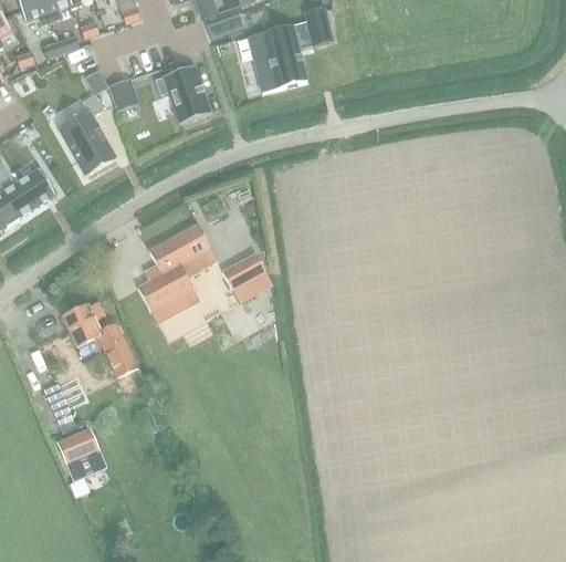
[(17,0),(24,20),(38,16),(41,24),(51,21),(43,0),(17,0)]
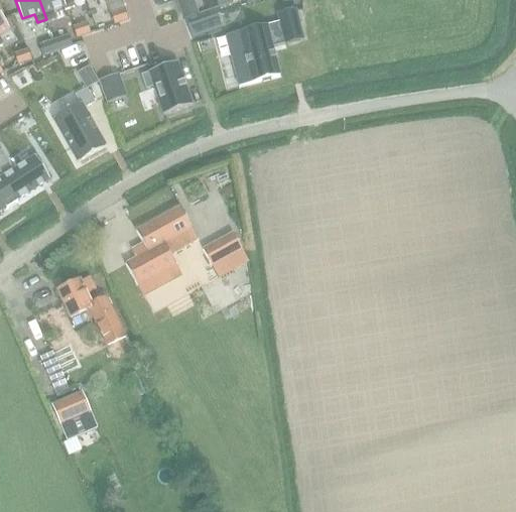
[(39,0),(46,19),(54,16),(52,8),(62,4),(60,0),(39,0)]
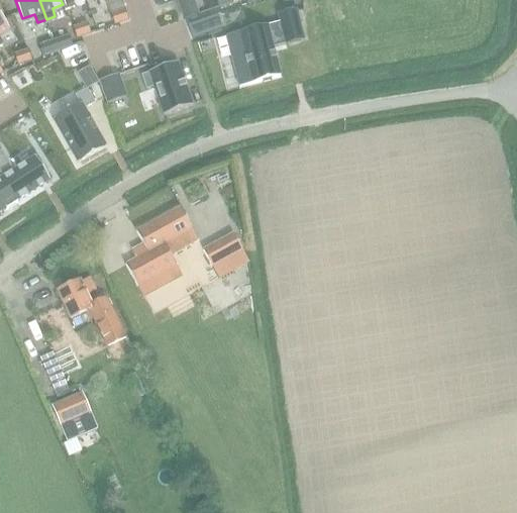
[(178,0),(184,16),(197,11),(193,0),(178,0)]
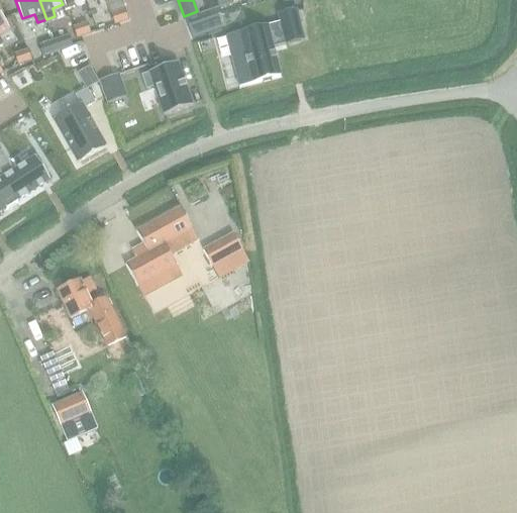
[(280,18),(267,22),(272,44),(303,36),(295,6),(278,10),(280,18)]
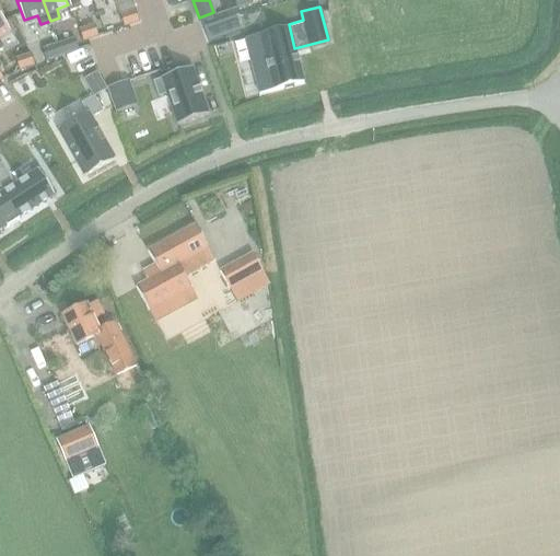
[(136,8),(119,13),(123,23),(139,18),(136,8)]
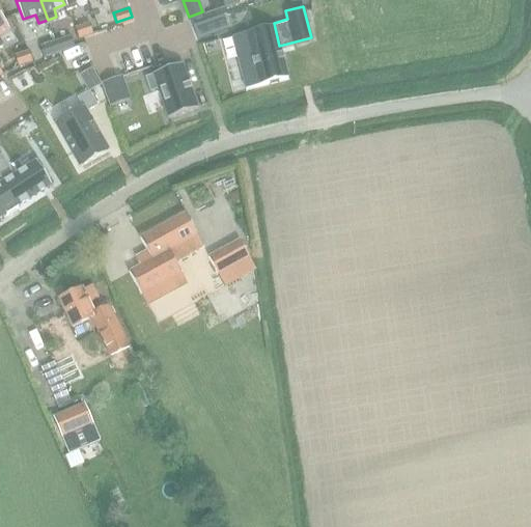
[(0,12),(0,43),(2,42),(0,37),(0,32),(9,27),(0,12)]
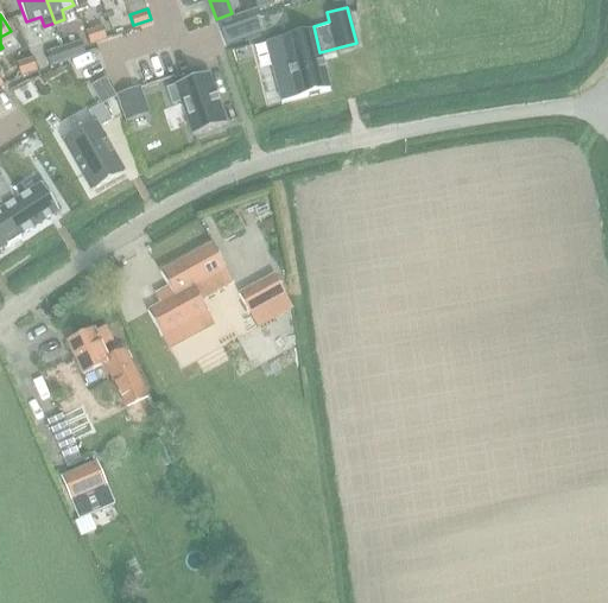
[(102,24),(84,30),(88,40),(106,35),(102,24)]
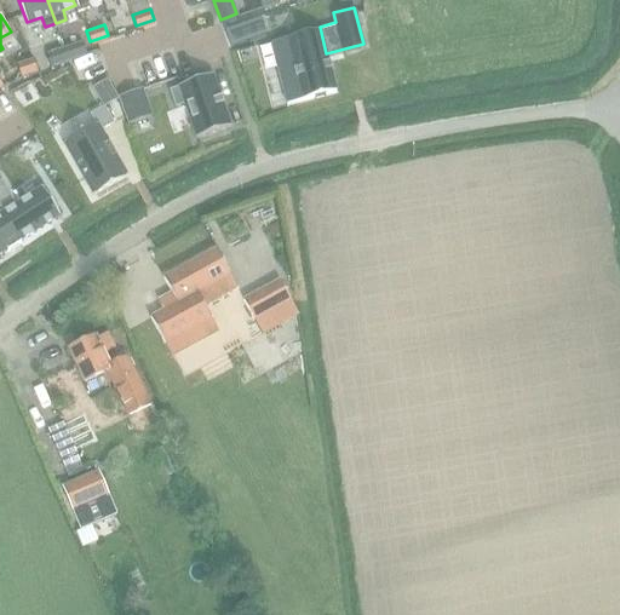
[(320,27),(270,39),(277,65),(294,61),(303,96),(336,88),(326,53),(320,27)]
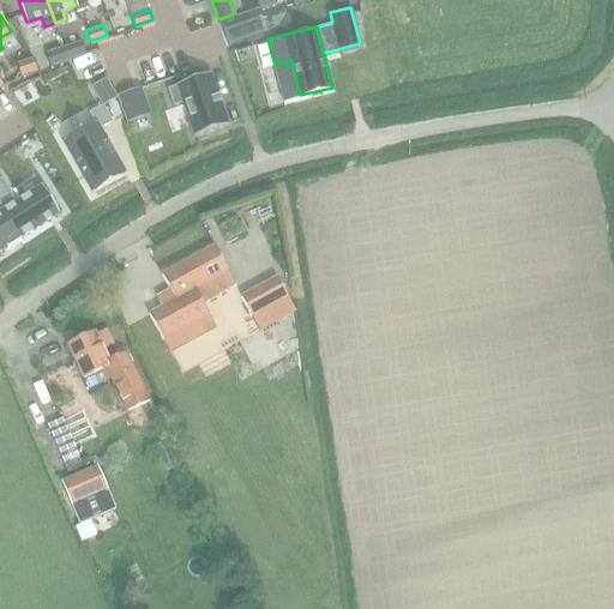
[(82,38),(64,46),(67,56),(85,50),(82,38)]
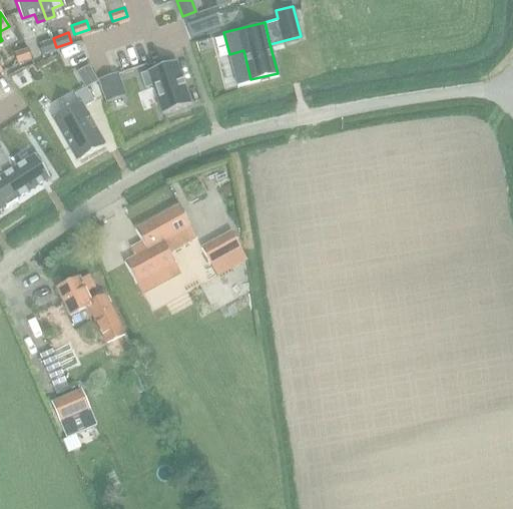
[(53,38),(38,43),(41,52),(56,47),(53,38)]
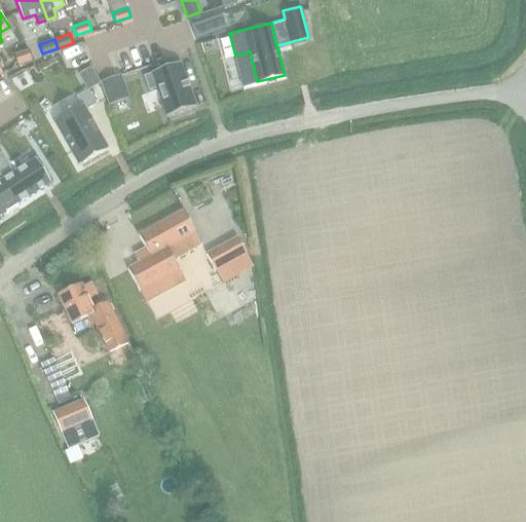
[(29,47),(13,52),(16,63),(32,58),(29,47)]
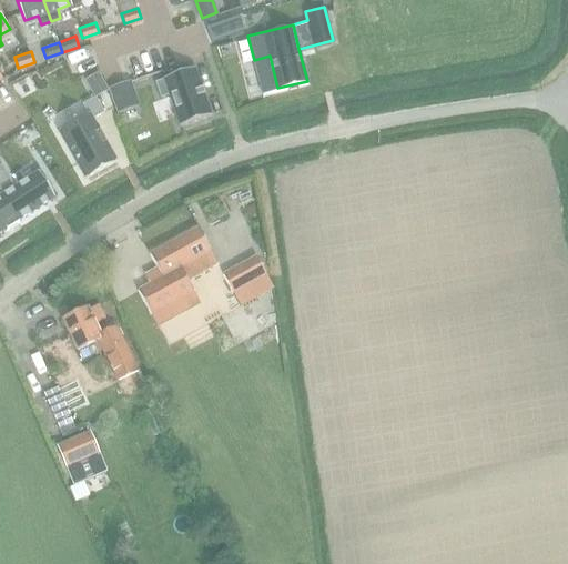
[(194,66),(154,79),(160,96),(168,92),(179,123),(211,112),(194,66)]
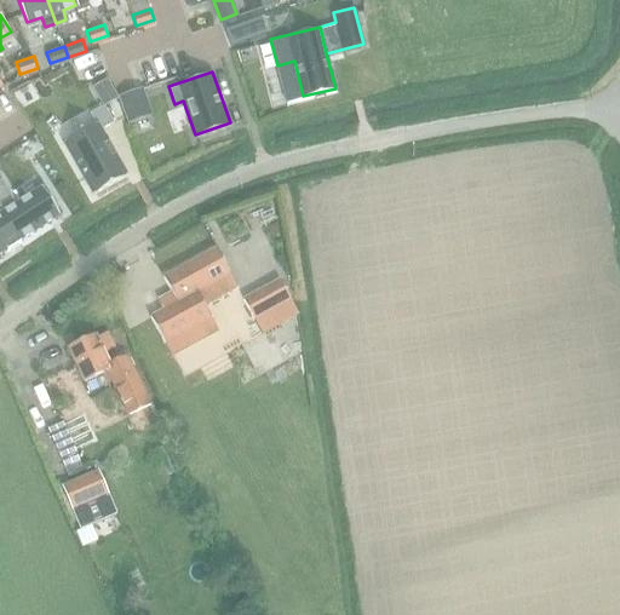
[(107,75),(93,84),(104,102),(118,95),(107,75)]
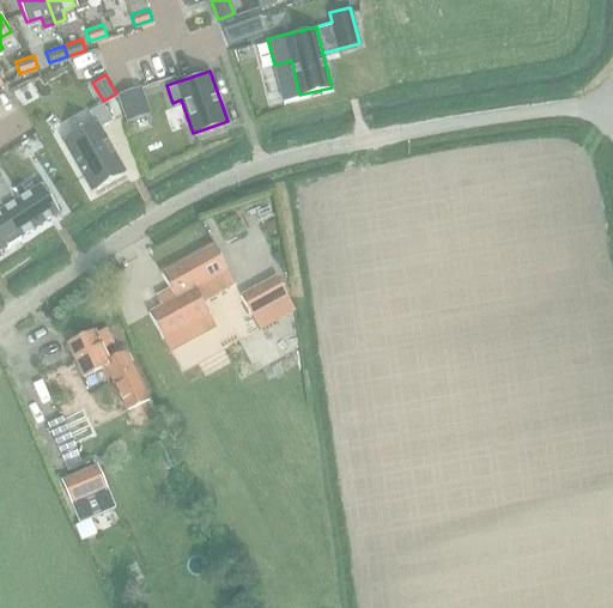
[(134,86),(117,92),(127,119),(143,113),(134,86)]
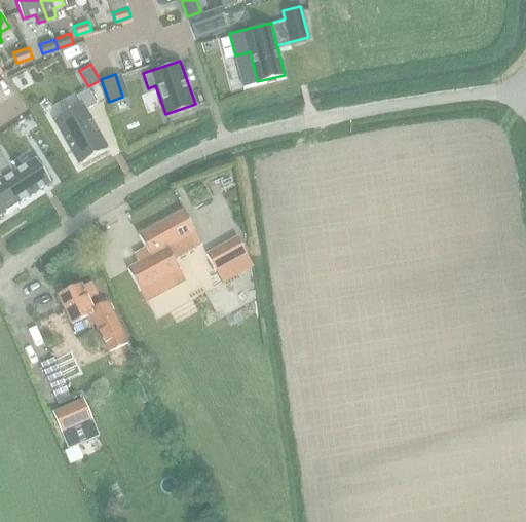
[(81,103),(53,118),(79,161),(108,145),(85,106),(96,100),(88,86),(76,94),(81,103)]
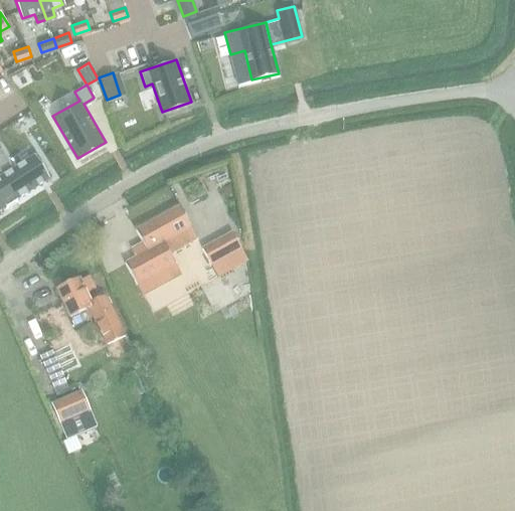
[(15,115),(31,139),(43,131),(27,107),(15,115)]
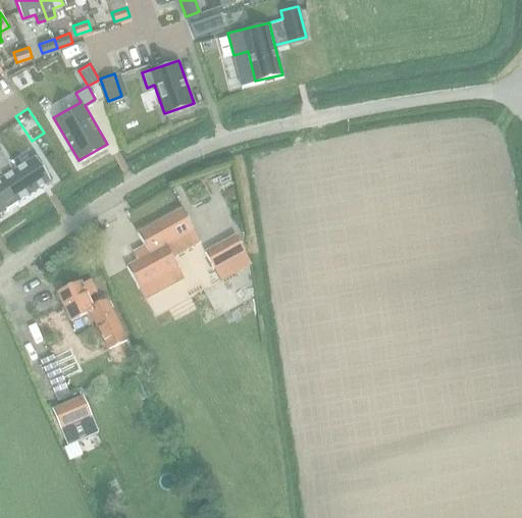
[(0,148),(0,176),(16,201),(50,179),(34,154),(12,168),(0,148)]
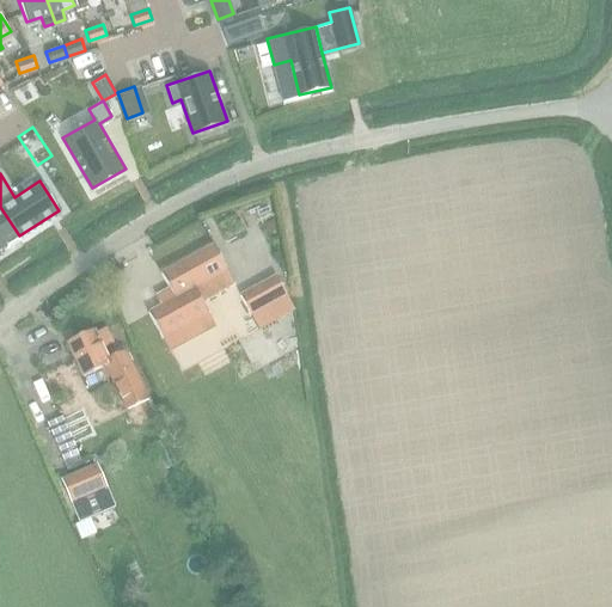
[(0,247),(19,235),(0,207),(0,247)]
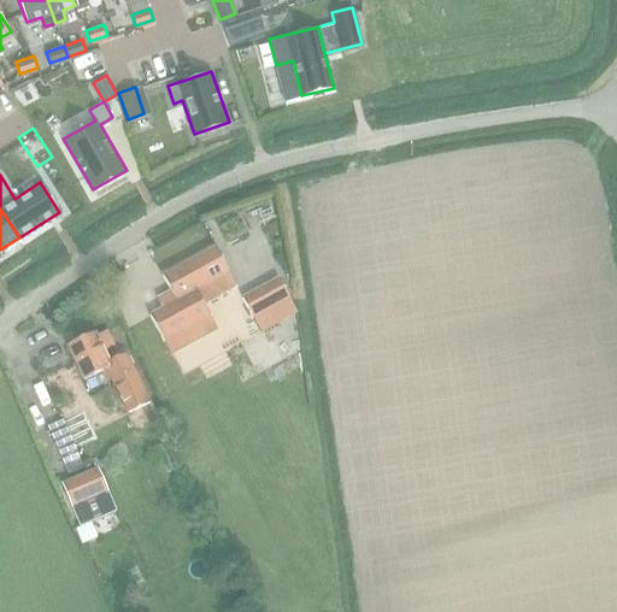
[(152,313),(166,339),(211,312),(204,300),(236,281),(215,243),(164,274),(172,288),(159,295),(165,305),(152,313)]
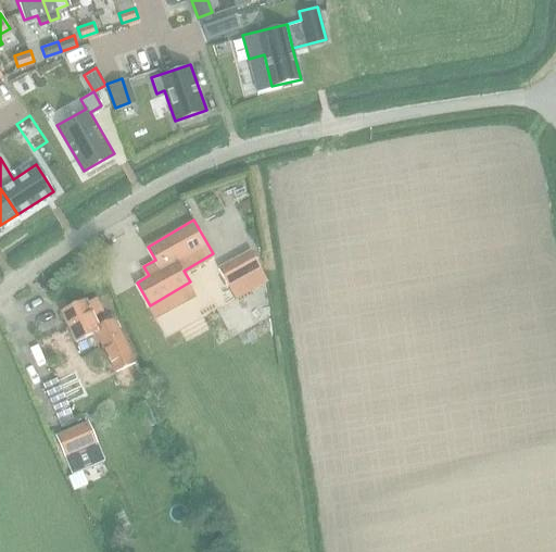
[(249,248),(217,265),(234,297),(266,278),(249,248)]
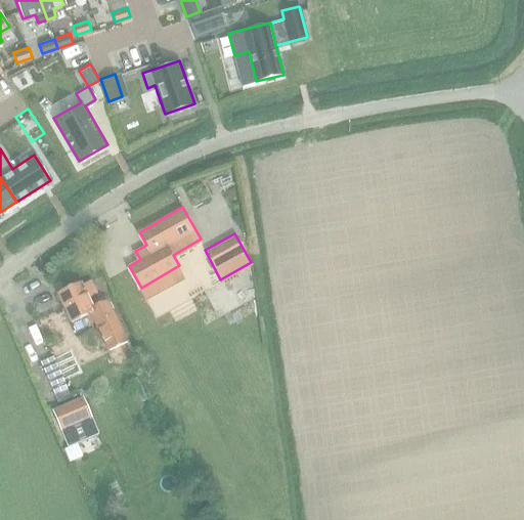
[(58,292),(72,320),(73,320),(78,330),(95,320),(110,348),(129,339),(108,298),(94,306),(81,280),(58,292)]
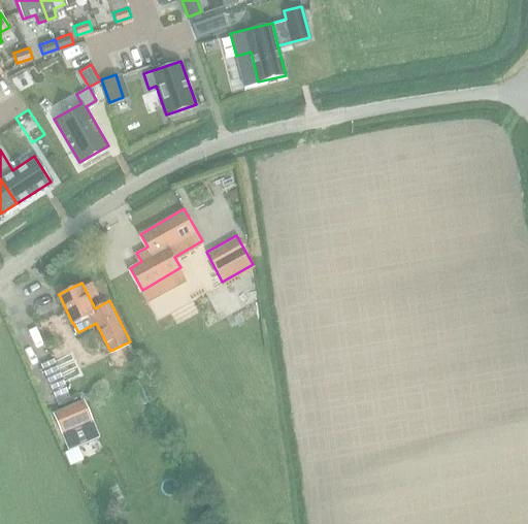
[(53,356),(39,362),(58,404),(71,398),(53,356)]
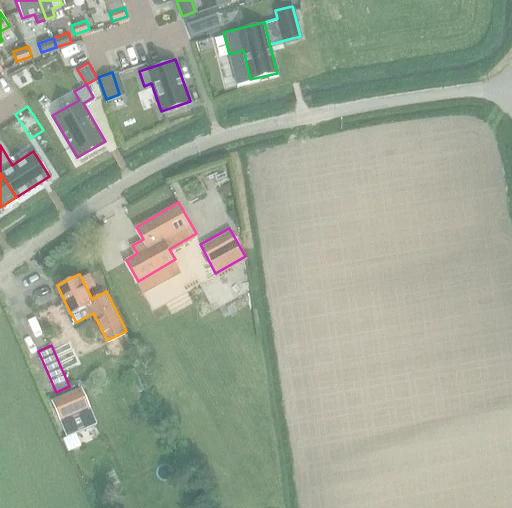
[(81,386),(51,399),(66,435),(96,422),(81,386)]
